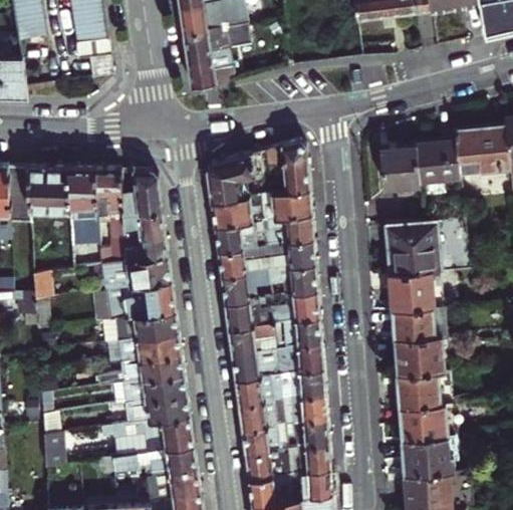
[(12,0),(15,15),(19,39),(19,40),(45,35),(39,0),(12,0)]
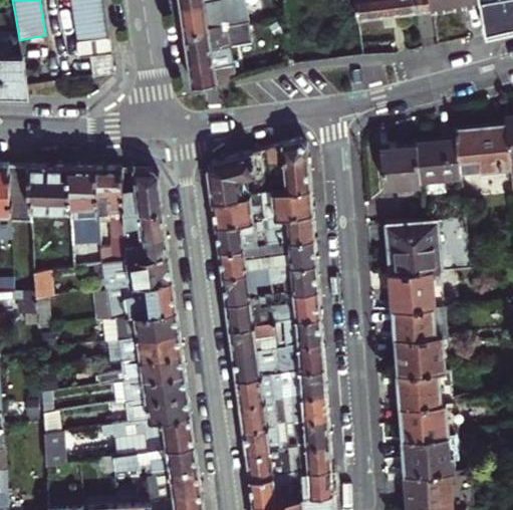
[(70,0),(75,25),(83,24),(85,42),(108,40),(102,0),(70,0)]
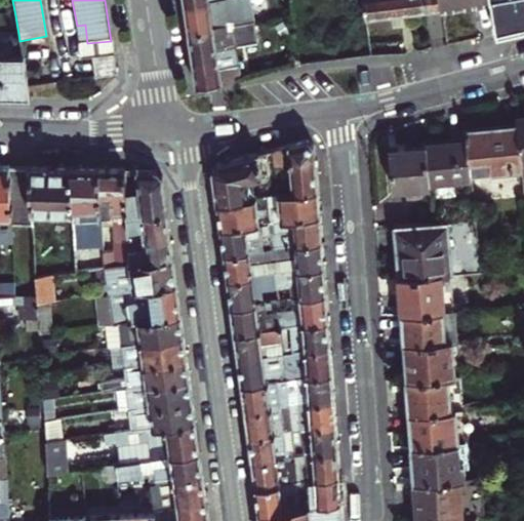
[(182,0),(184,8),(226,2),(226,0),(182,0)]
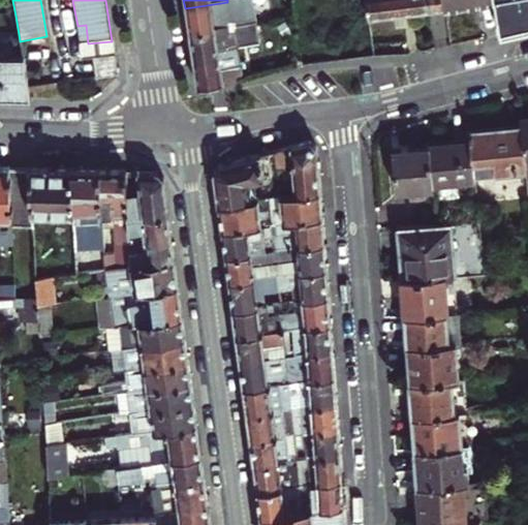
[(443,10),(441,0),(363,0),(366,14),(367,20),(413,13),(443,10)]
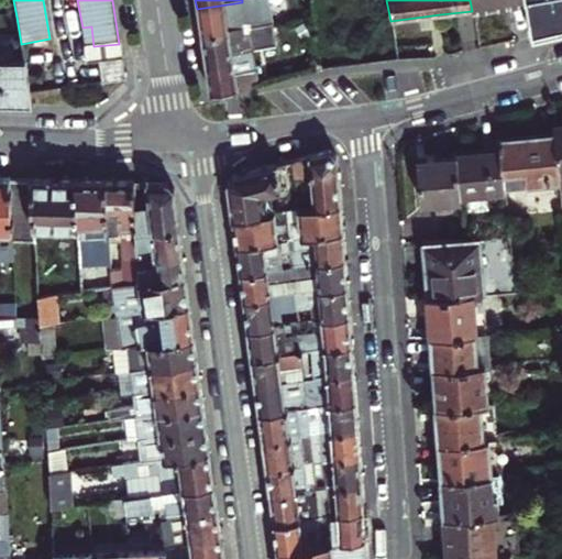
[(470,0),(472,11),(509,6),(527,2),(526,0),(470,0)]
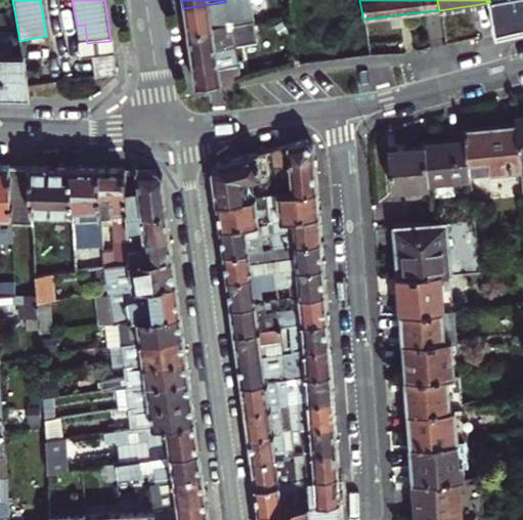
[(522,0),(489,0),(490,2),(496,37),(522,31),(522,0)]
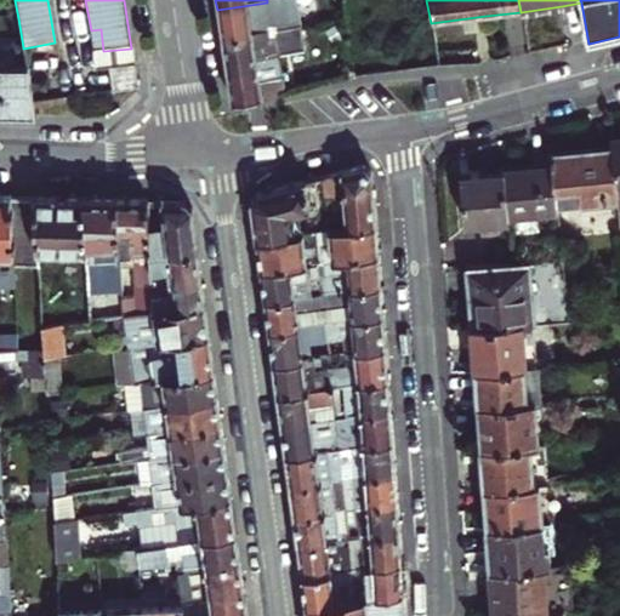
[(222,41),(272,34),(267,3),(217,10),(220,27),(222,41)]
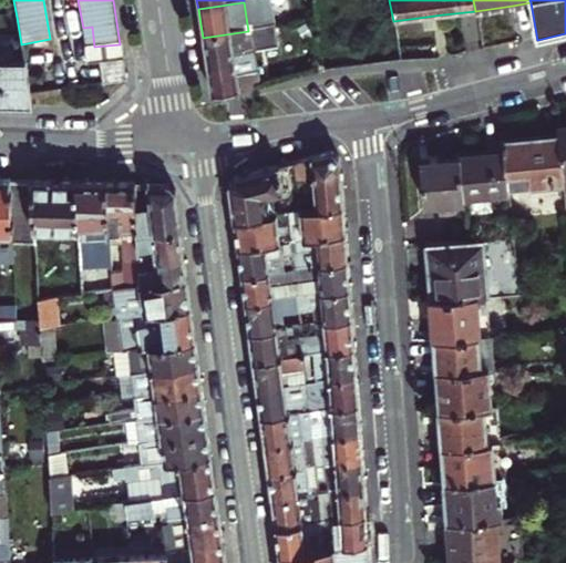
[(94,47),(92,27),(83,28),(86,48),(94,47)]
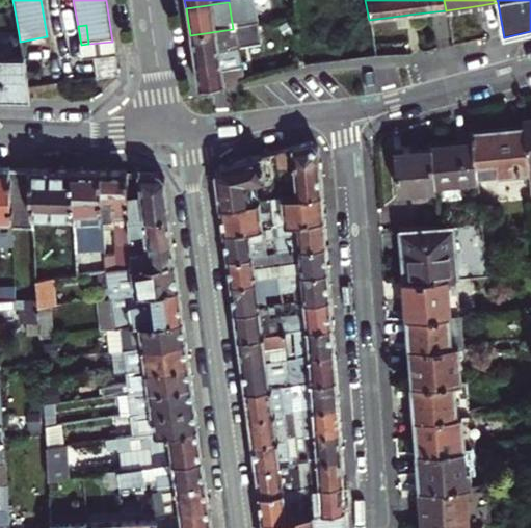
[(238,50),(262,46),(258,25),(233,29),(236,46),(237,50),(238,50)]
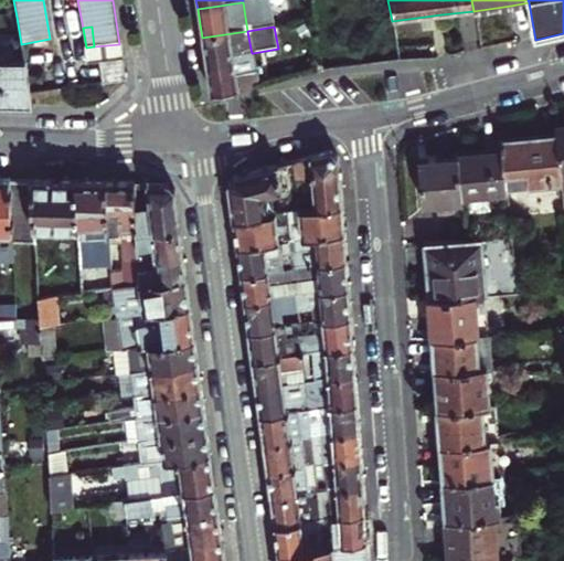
[(311,39),(304,27),(296,32),(304,43),(311,39)]
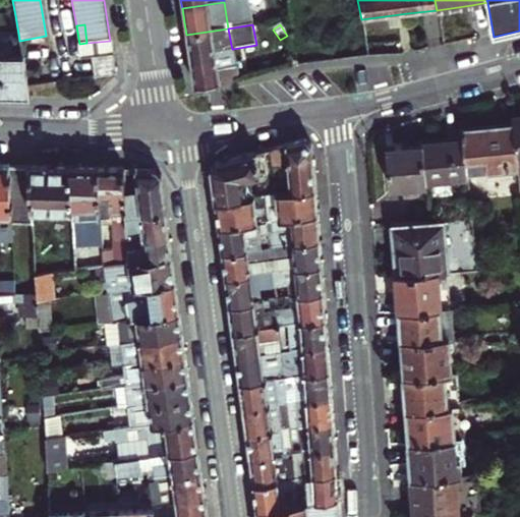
[(189,61),(214,58),(214,53),(227,51),(226,46),(231,45),(228,29),(186,35),(187,45),(189,61)]
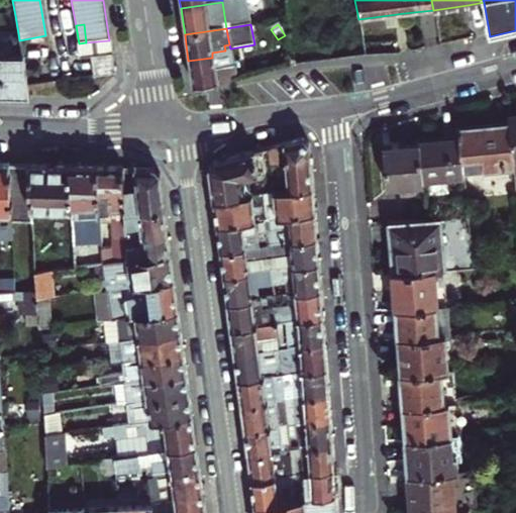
[(90,59),(111,56),(109,40),(86,42),(79,43),(78,60),(90,59)]
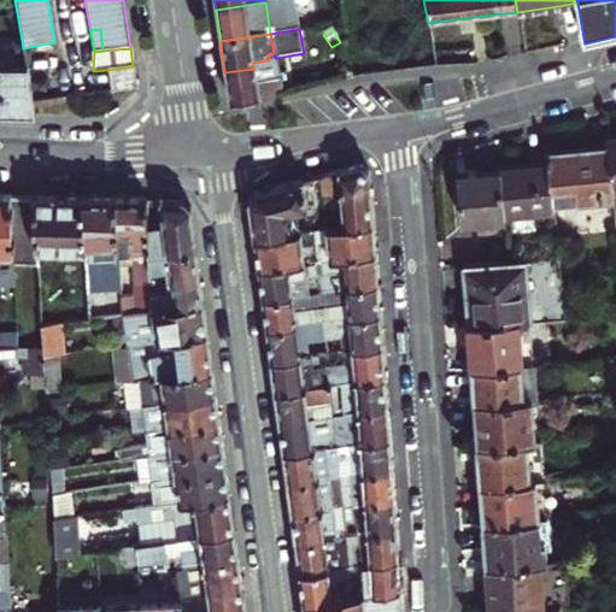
[(227,88),(229,104),(258,100),(283,98),(276,58),(275,58),(274,53),(268,54),(269,60),(253,63),(253,69),(224,72),(227,88)]
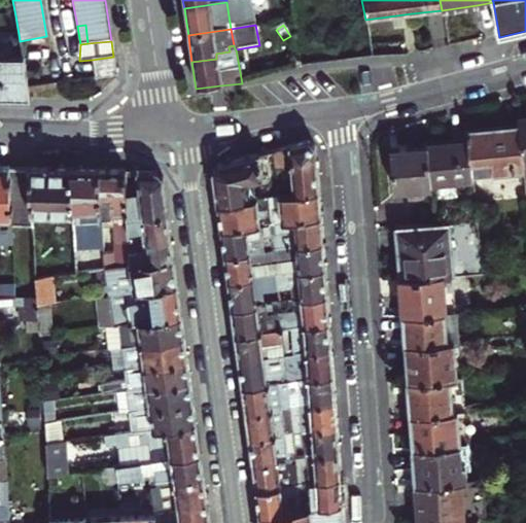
[(1,55),(0,60),(0,101),(15,101),(29,102),(23,60),(9,60),(9,55),(1,55)]
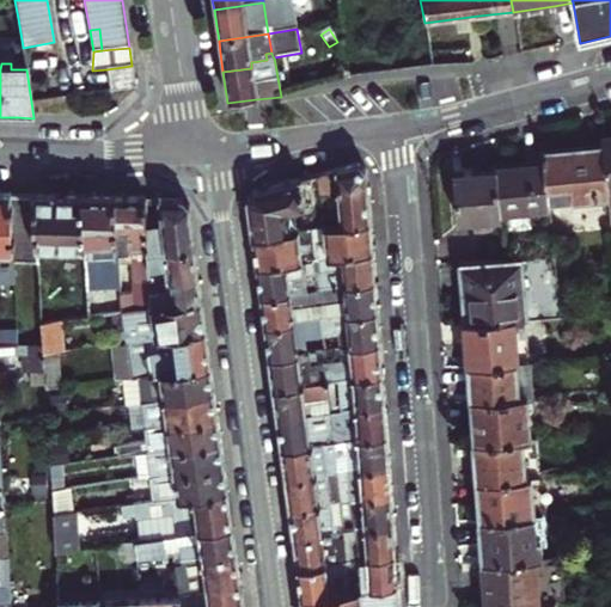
[(132,66),(107,69),(110,93),(135,90),(132,66)]
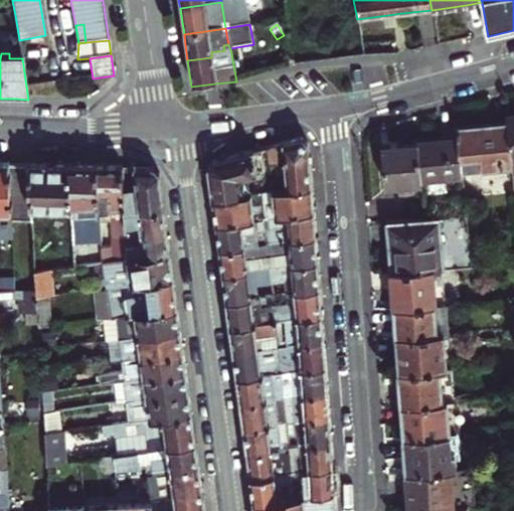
[(457,130),(462,174),(511,168),(511,166),(507,125),(486,127),(457,130)]
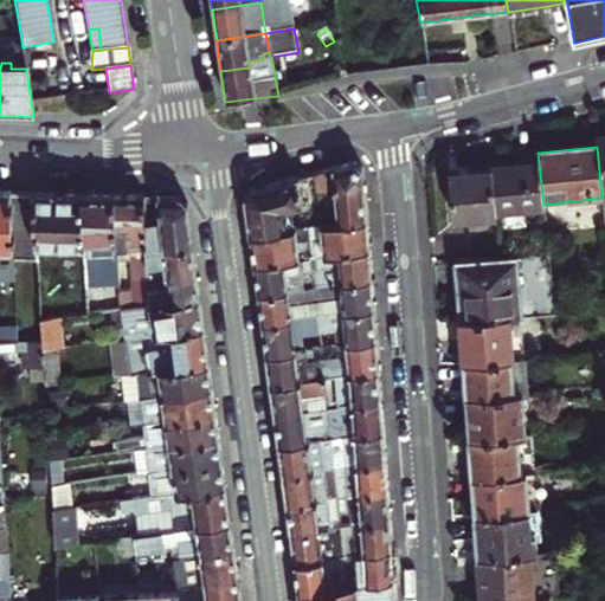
[(544,205),(538,153),(531,154),(520,155),(521,167),(491,169),(493,172),(496,214),(544,209),(544,205)]
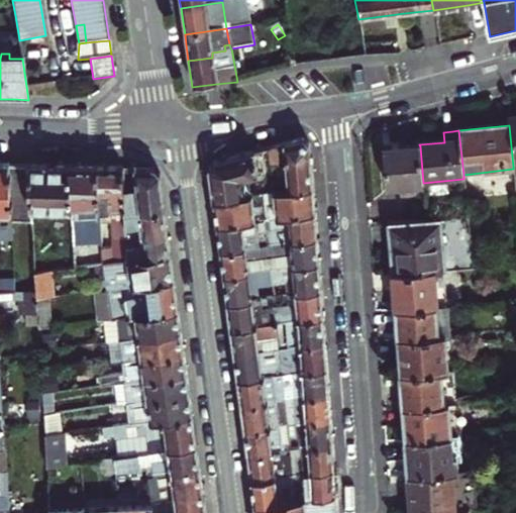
[(274,195),(311,189),(309,159),(308,146),(301,139),(301,140),(268,149),(270,167),(274,195)]
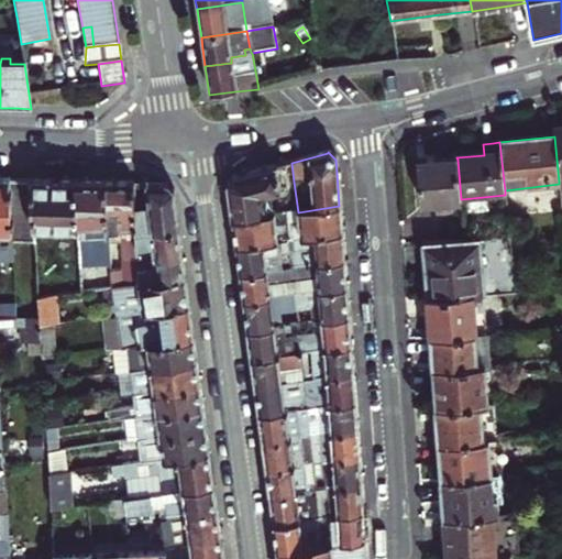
[(461,201),(461,199),(458,160),(438,162),(416,163),(420,206),(461,201)]
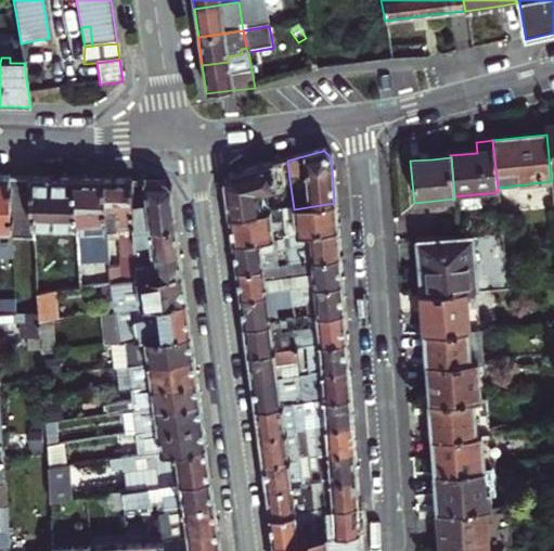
[(287,161),(273,164),(275,181),(290,179),(287,161)]
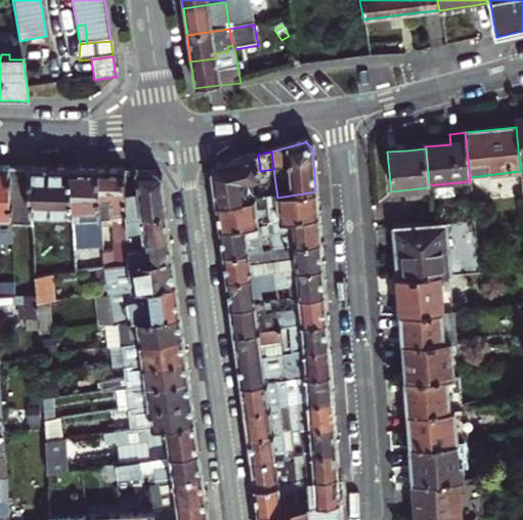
[(215,206),(246,202),(244,182),(262,179),(260,171),(258,155),(237,161),(217,166),(216,166),(210,174),(211,174),(215,206)]
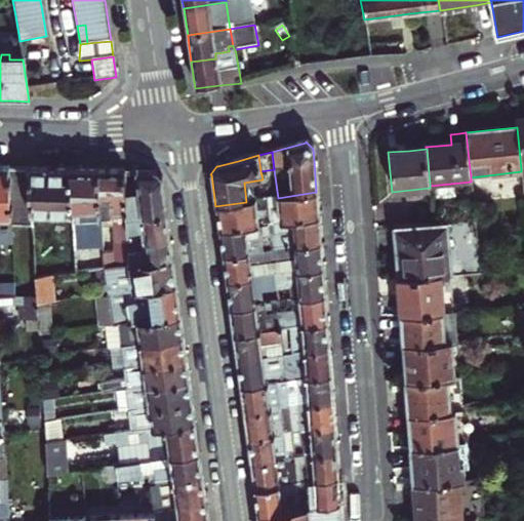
[(0,247),(12,248),(11,227),(7,168),(0,168),(0,247)]
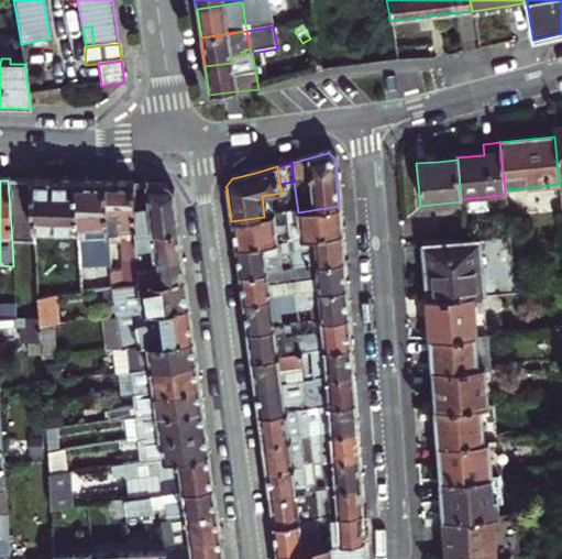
[(20,182),(8,181),(12,243),(34,244),(33,230),(31,182),(20,182)]
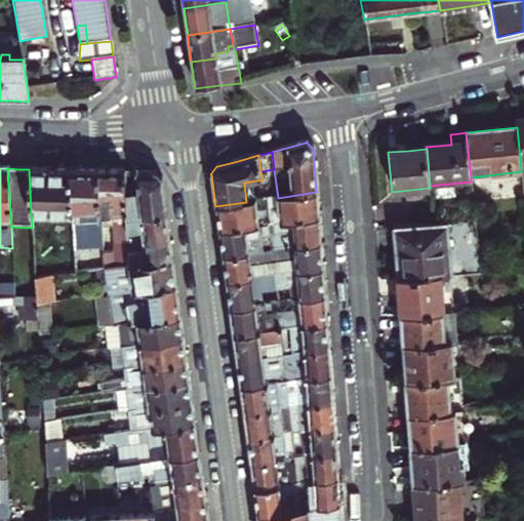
[(56,170),(29,169),(31,214),(72,216),(70,170),(56,170)]
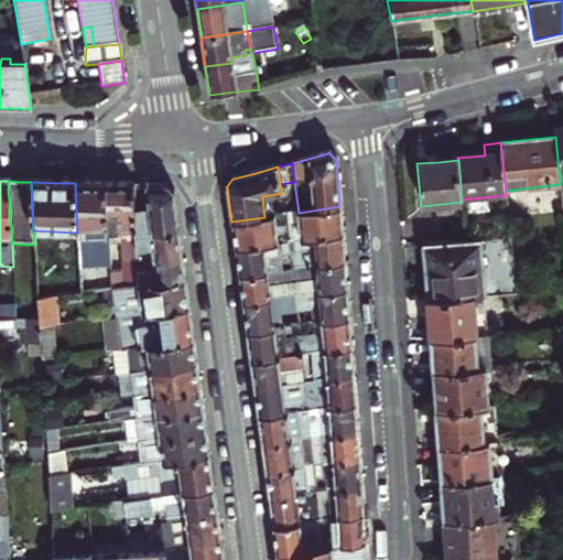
[(109,245),(108,232),(106,184),(93,184),(75,183),(77,233),(78,252),(94,251),(95,260),(96,292),(104,291),(111,290),(110,273),(109,245)]
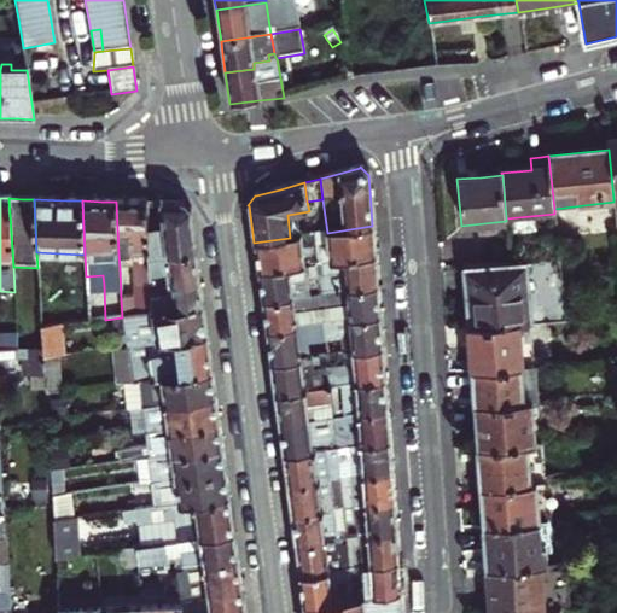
[(133,202),(116,202),(118,254),(129,252),(131,258),(132,267),(134,299),(121,299),(122,317),(135,316),(152,314),(152,298),(151,287),(150,275),(150,260),(146,203),(133,202)]
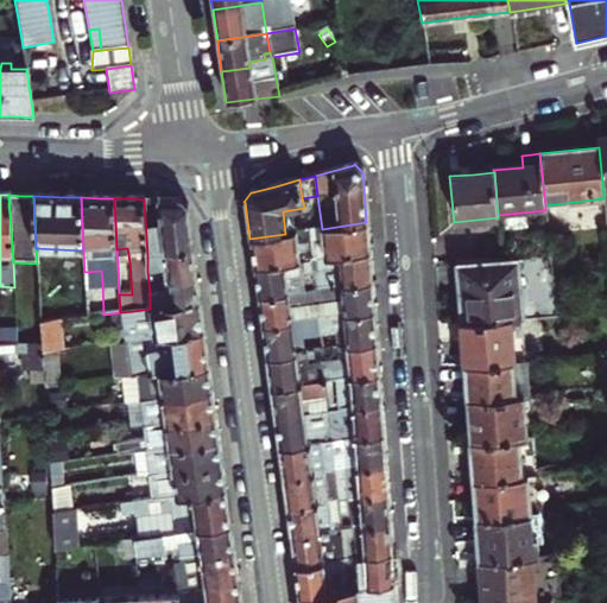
[(144,200),(147,255),(193,249),(189,224),(187,208),(178,200),(177,201),(144,200)]
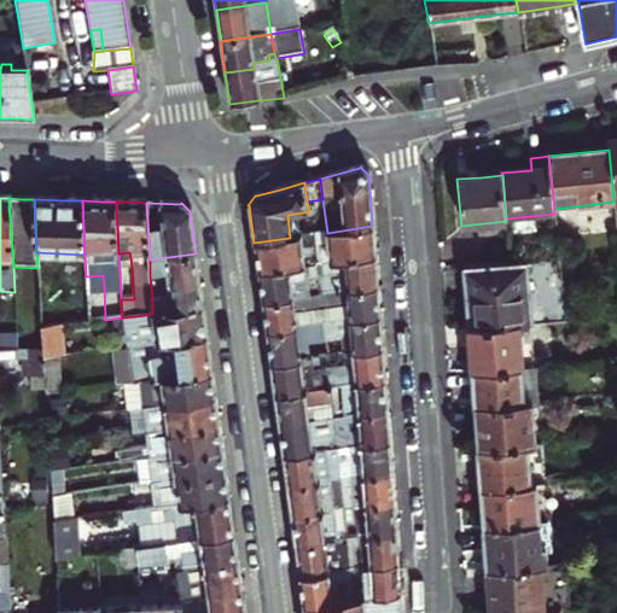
[(316,266),(374,257),(373,243),(372,226),(327,233),(314,234),(316,266)]
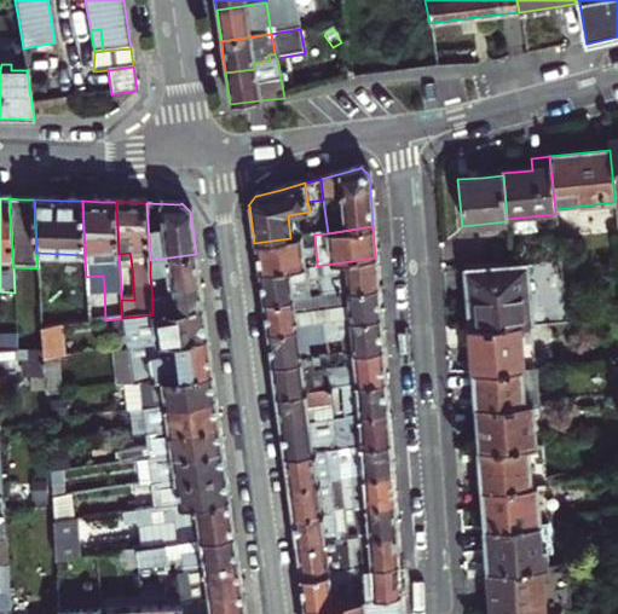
[(315,235),(290,238),(254,243),(258,264),(259,274),(317,266),(315,235)]
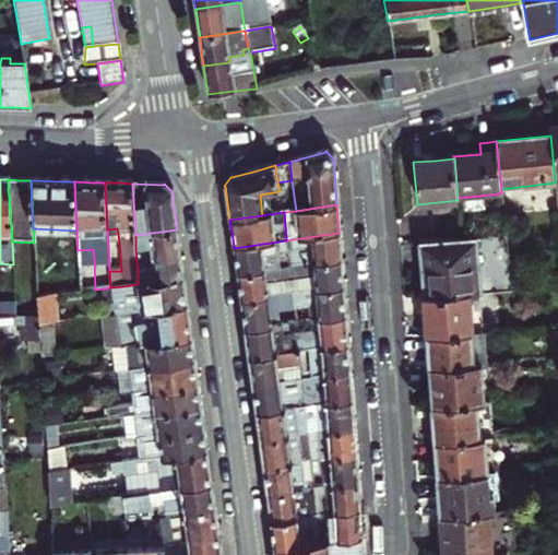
[(117,228),(107,229),(108,243),(119,241),(118,234),(117,228)]
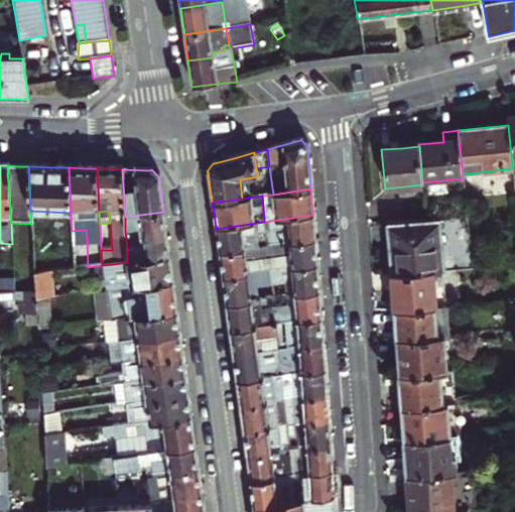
[(163,212),(125,217),(125,230),(138,228),(139,238),(166,234),(165,222),(163,212)]
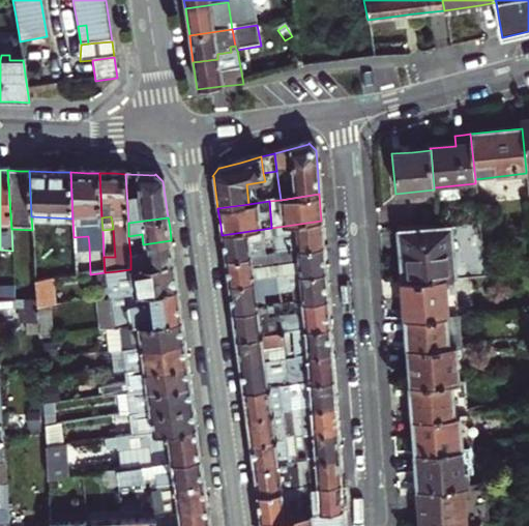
[(322,234),(321,221),(271,228),(274,253),(323,246),(322,234)]
